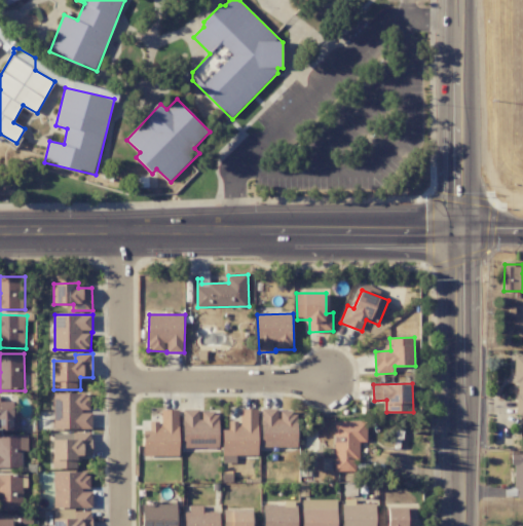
[(90,392),(54,393),(55,429),(94,428),(92,412),(90,412),(90,392)]
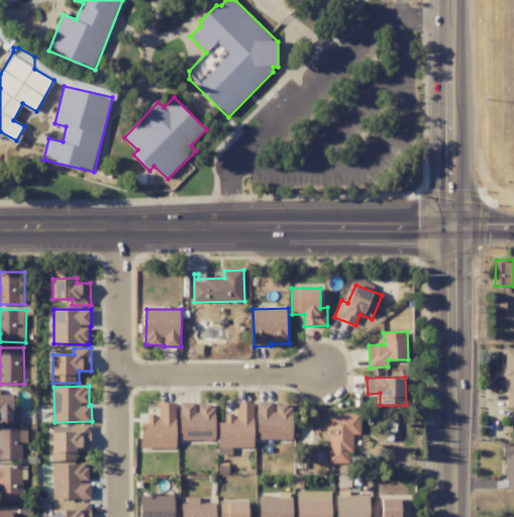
[(0,395),(0,422),(20,422),(20,406),(15,406),(14,395),(0,395)]
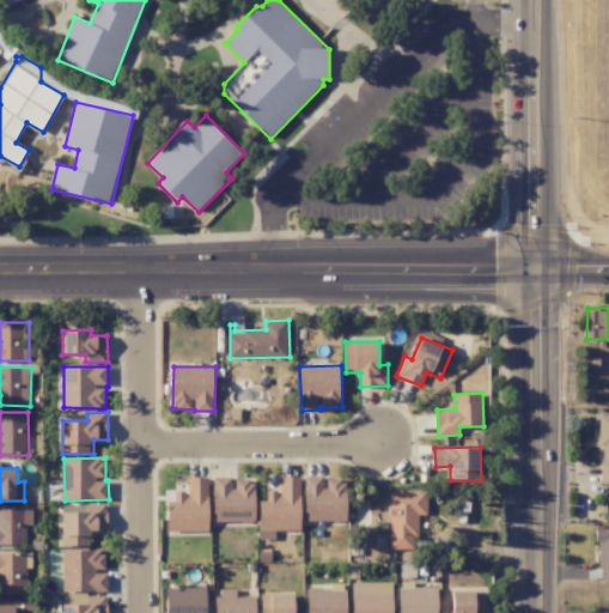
[(214,522),(256,522),(256,480),(235,480),(235,478),(215,477),(214,522)]
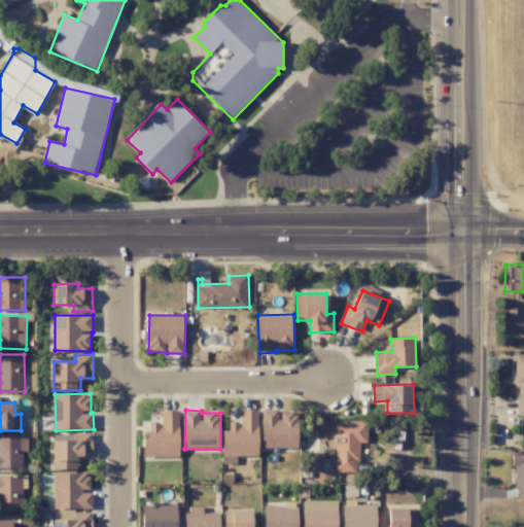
[(259,456),(260,410),(242,410),(242,422),(231,422),(231,430),(224,430),(224,464),(238,464),(238,456),(259,456)]
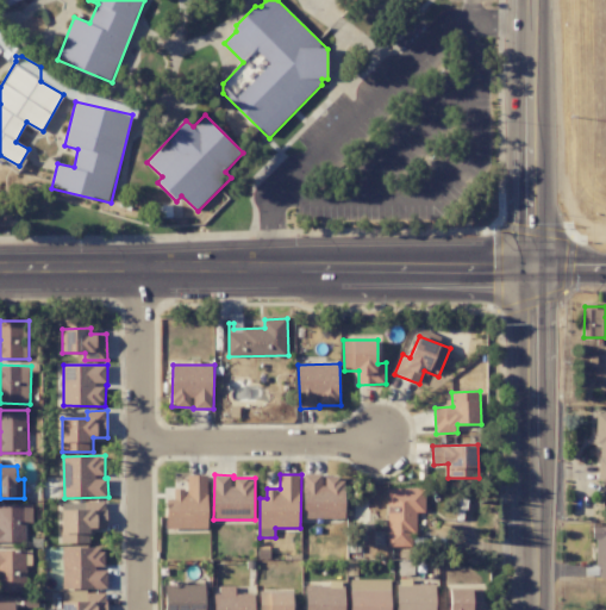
[(305,520),(347,518),(345,477),(325,477),(325,474),(304,474),(305,520)]
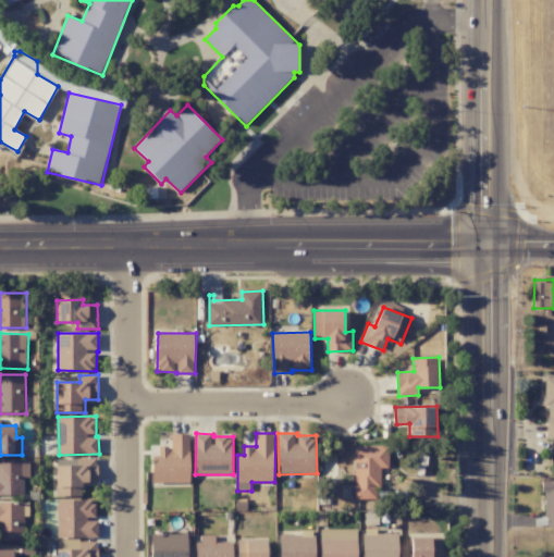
[(191,483),(192,434),(173,434),(172,447),(160,447),(160,456),(154,456),(154,483),(191,483)]
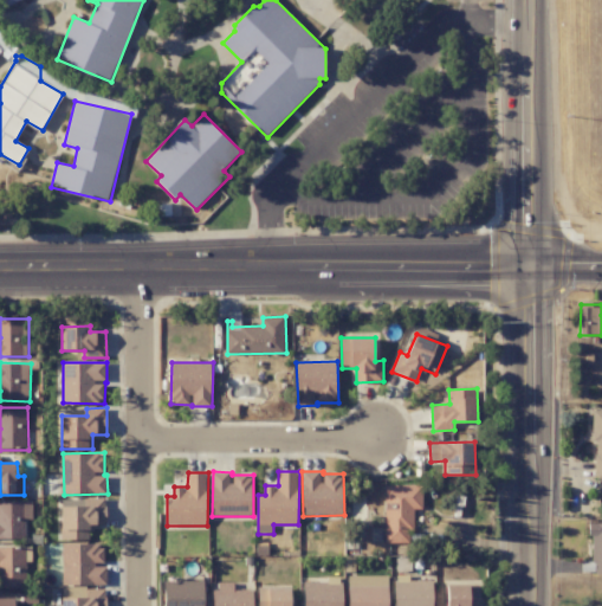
[(410,543),(410,532),(415,532),(415,509),(424,509),(424,485),(386,485),(387,543),(410,543)]
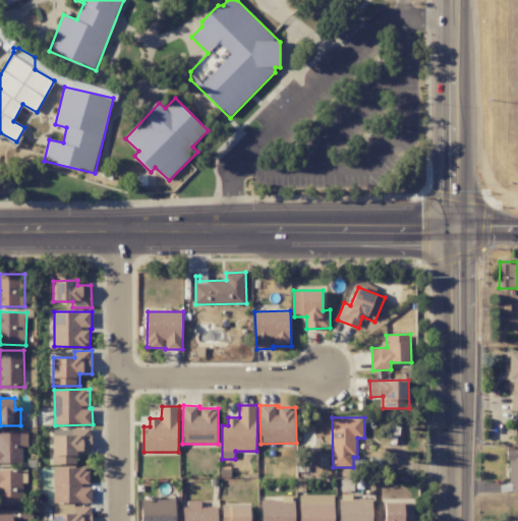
[(54,464),(79,464),(79,451),(93,451),(92,428),(73,428),(73,435),(53,436),(54,464)]
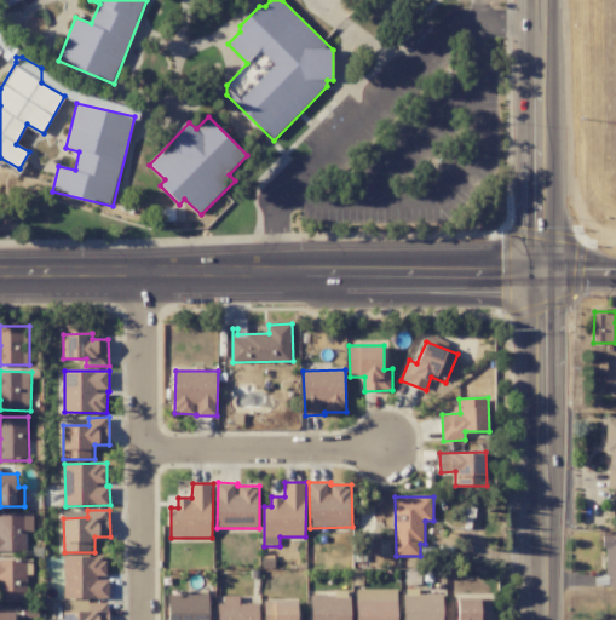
[(0,541),(0,551),(28,551),(28,532),(35,532),(34,512),(0,512),(0,541)]
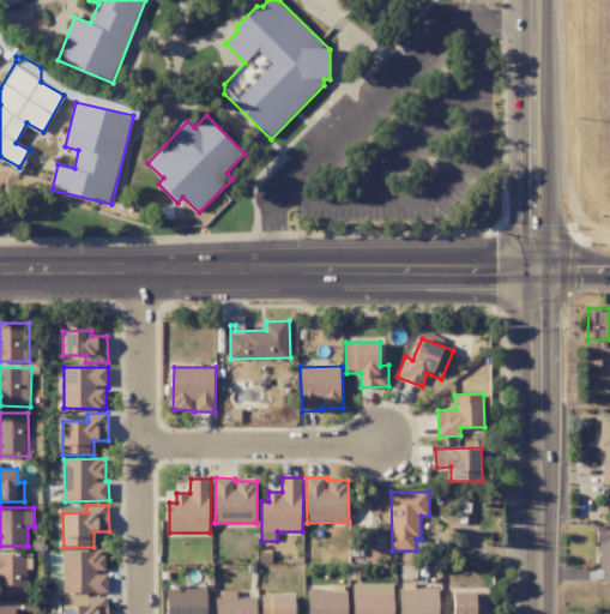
[(65,593),(109,593),(109,572),(107,572),(107,552),(65,552),(65,593)]
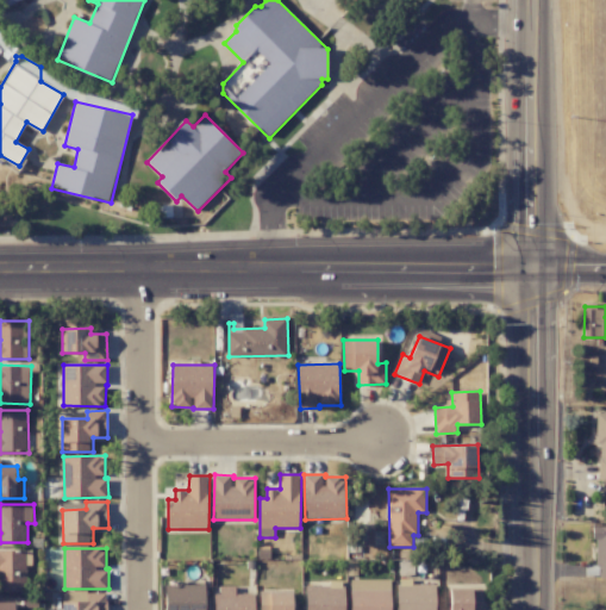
[(0,591),(29,592),(27,565),(33,565),(33,551),(0,549),(0,591)]
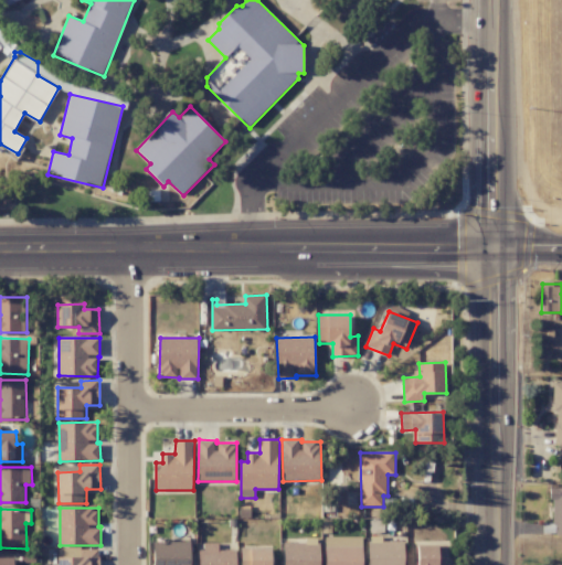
[(363,564),(363,536),(326,537),(326,564),(363,564)]
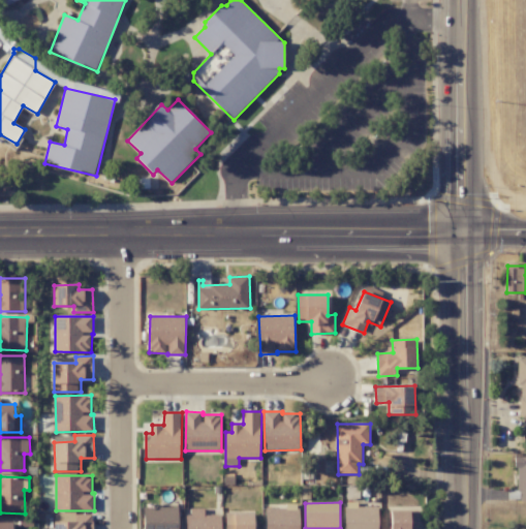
[(300,528),(300,503),(287,504),(287,508),(266,508),(266,528),(300,528)]
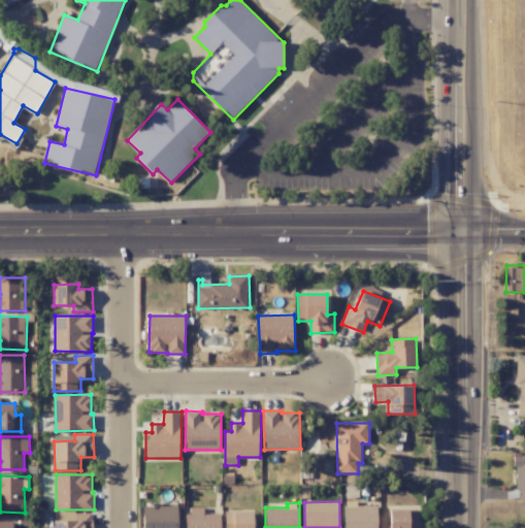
[(378,527),(379,506),(357,506),(357,504),(352,505),(352,502),(346,502),(345,527),(378,527)]
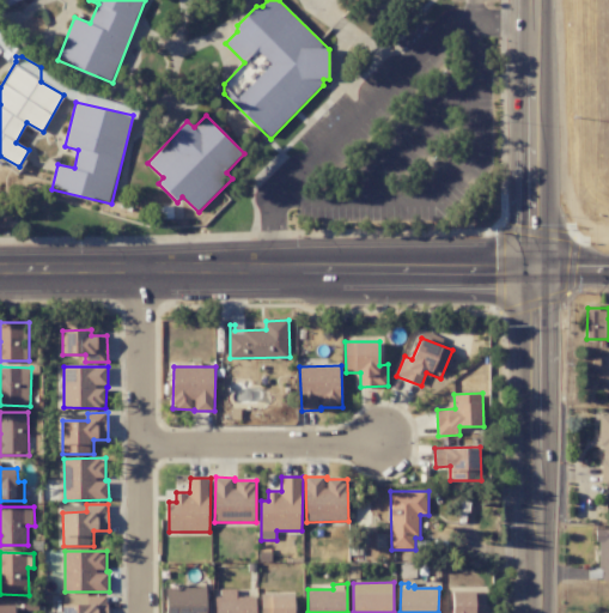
[(207,612),(207,588),(166,588),(166,612),(207,612)]
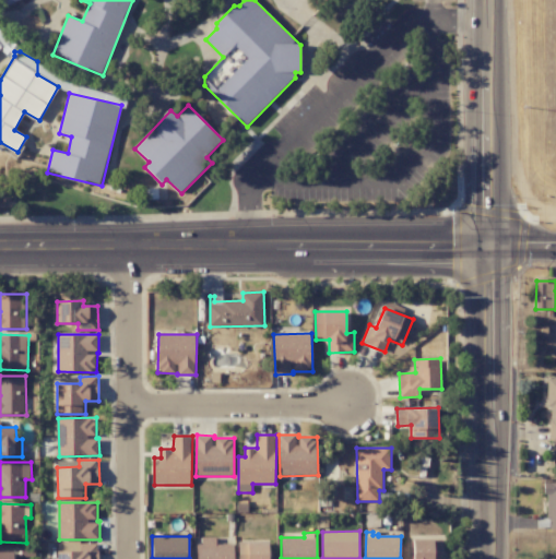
[(198,558),(235,558),(235,544),(217,544),(217,537),(198,537),(198,558)]
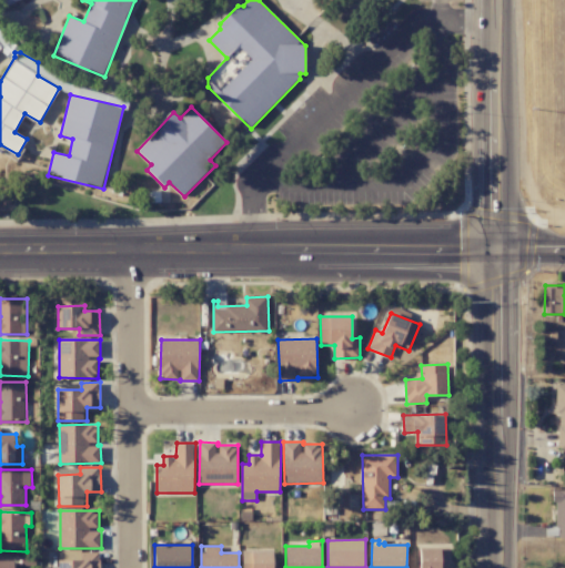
[(451,567),(451,547),(420,548),(420,567),(451,567)]
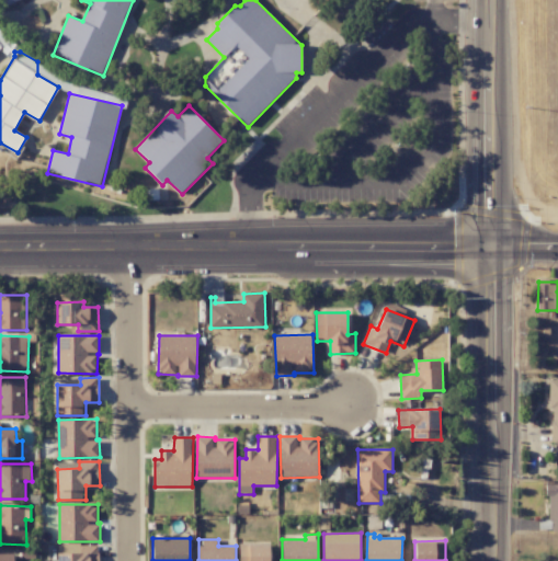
[(270,560),(271,544),(241,544),(240,560),(270,560)]
